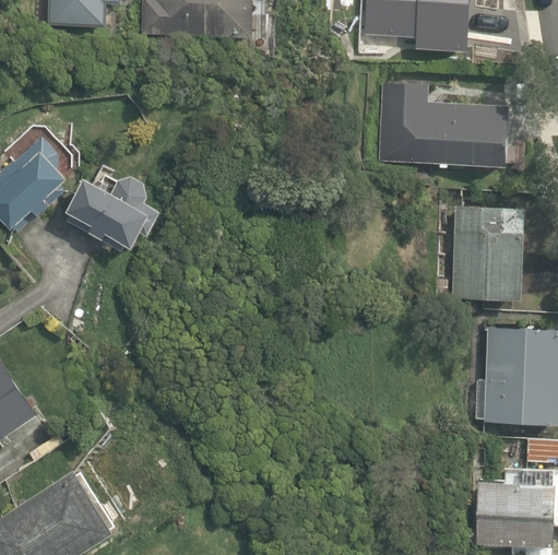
[(50,0),(49,28),(105,33),(106,4),(123,6),(123,0),(157,0),(157,6),(153,4),(151,37),(250,44),(252,0),(50,0)]
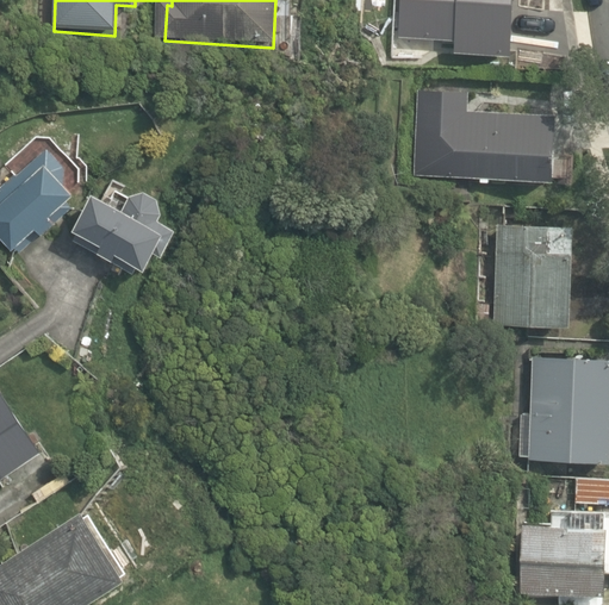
[(510,60),(511,0),(401,0),(399,38),(453,41),(452,57),(510,60)]
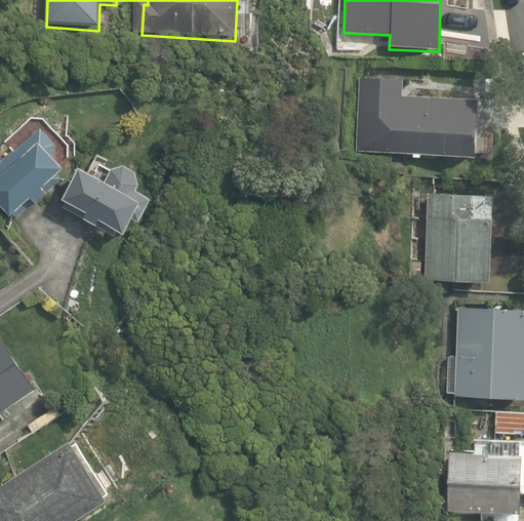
[(365,150),(471,154),(473,86),(367,82),(365,150)]
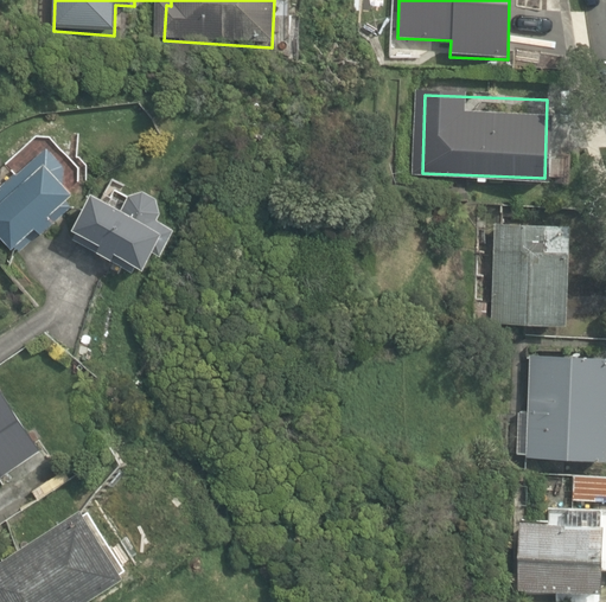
[(43,237),(56,223),(48,215),(83,180),(48,145),(0,191),(0,232),(14,248),(34,228),(43,237)]
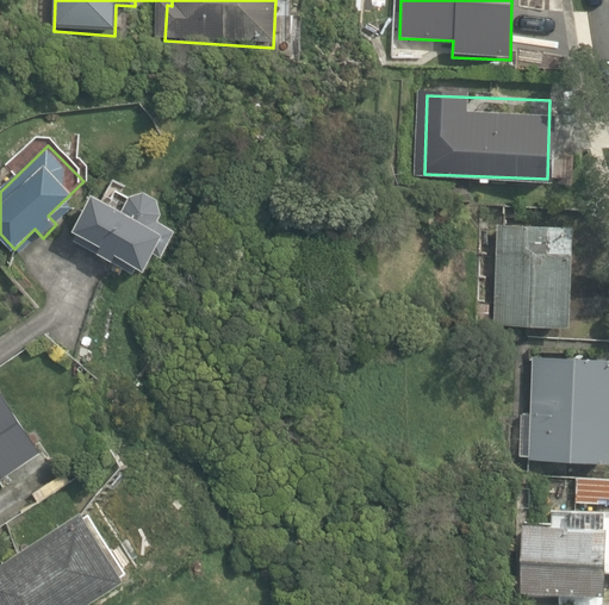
[(89,194),(69,232),(99,248),(95,255),(111,263),(116,256),(142,269),(161,231),(89,194)]
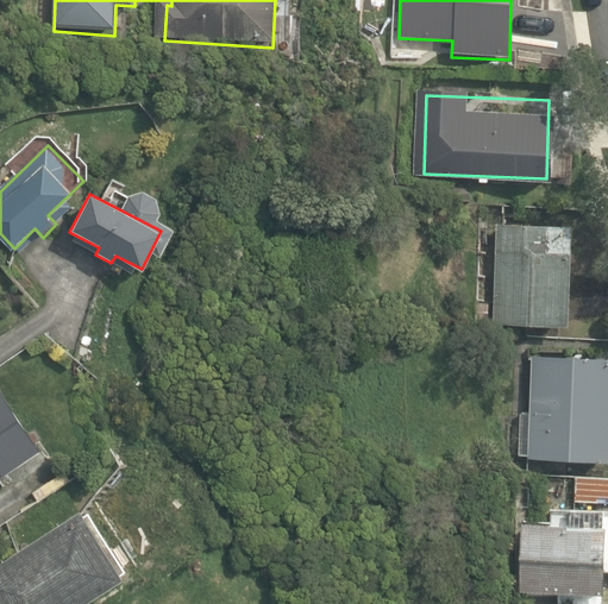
[(571,232),(500,232),(499,327),(570,328),(571,232)]
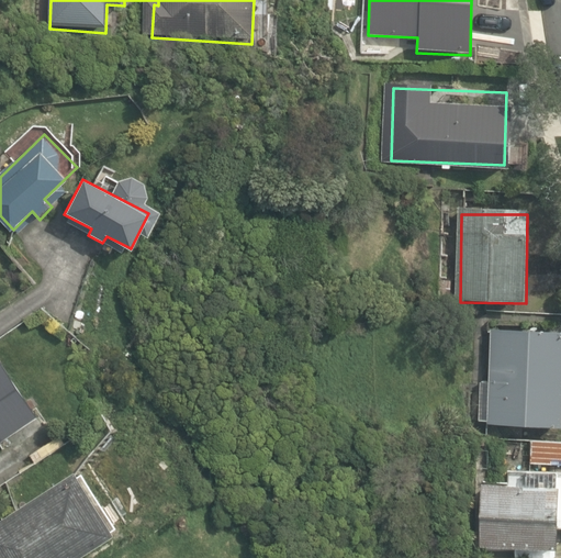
[(560,331),(489,327),(483,425),(560,430),(560,331)]
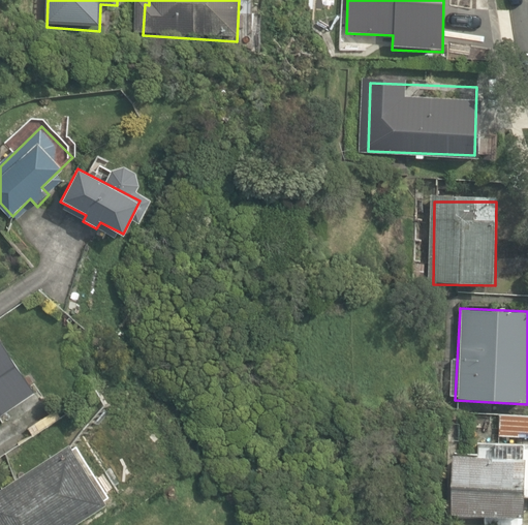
[(0,418),(37,391),(0,340),(0,418)]
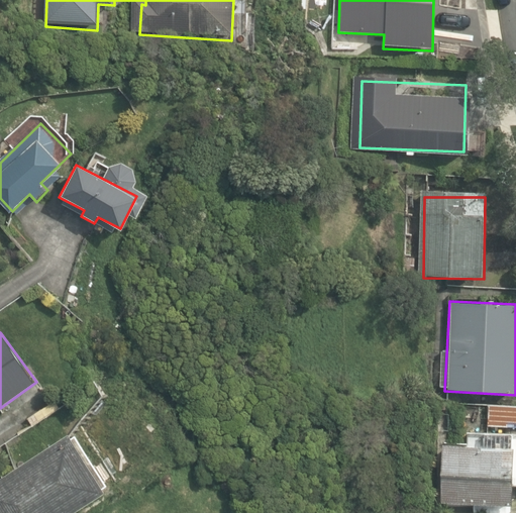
[(515,407),(485,407),(485,428),(466,427),(466,447),(443,447),(442,505),(511,505),(511,488),(515,487),(515,407)]
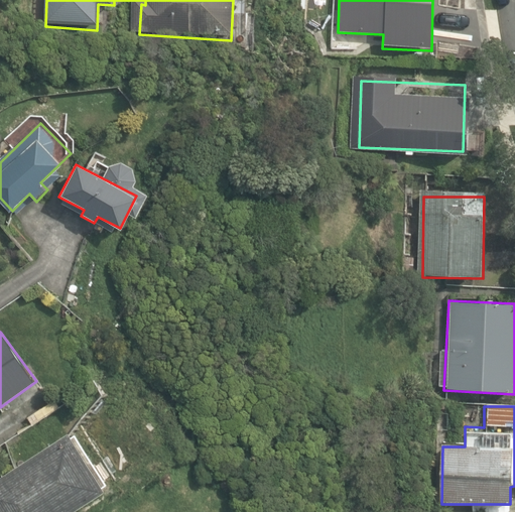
[(71,511),(104,488),(65,433),(0,480),(0,511),(71,511)]
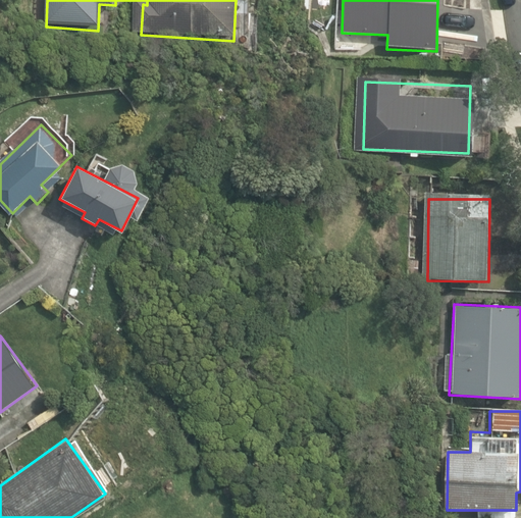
All buildings are outlined.
